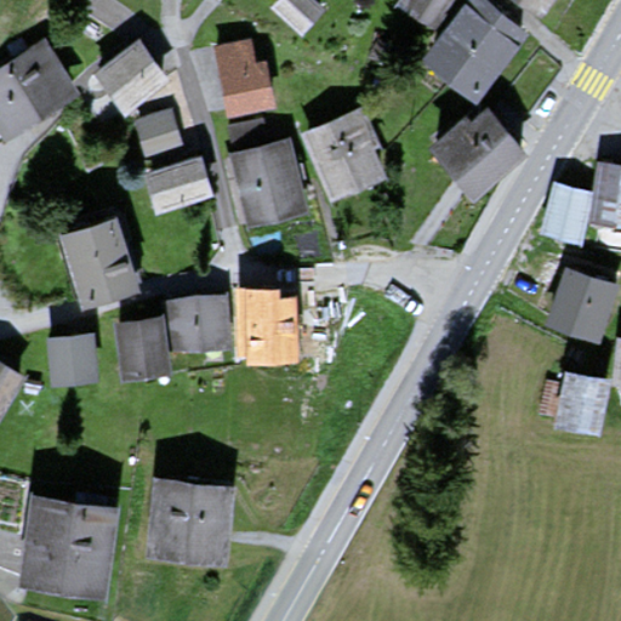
[(308,0),(268,0),(265,4),(290,32),(317,7),(308,0)]
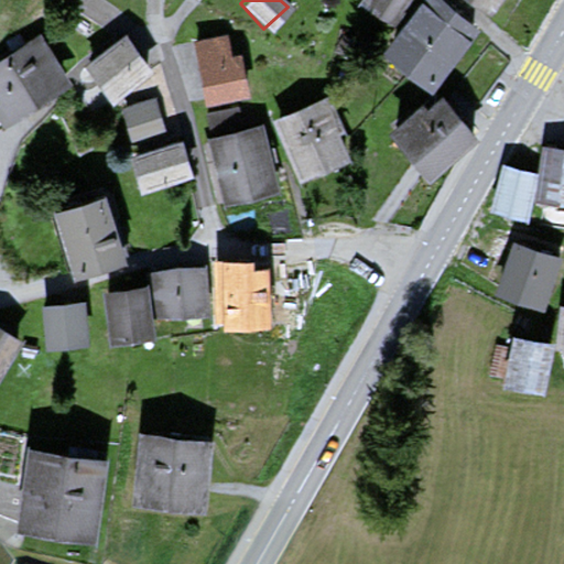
[(408,0),(359,0),(390,23),(408,0)]
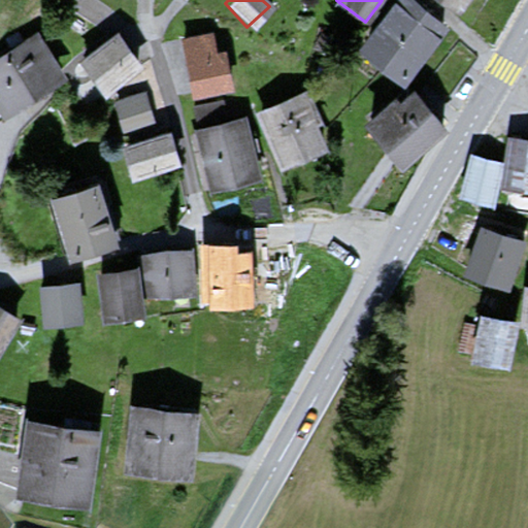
[(449,28),(414,0),(394,0),(356,50),(403,86),(449,28)]
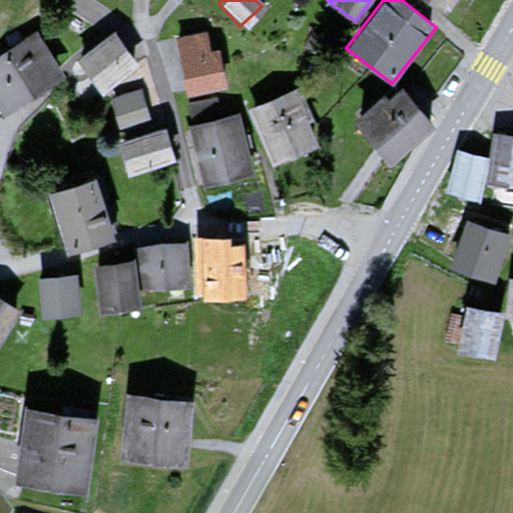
[(454,0),(429,0),(446,12),(454,0)]
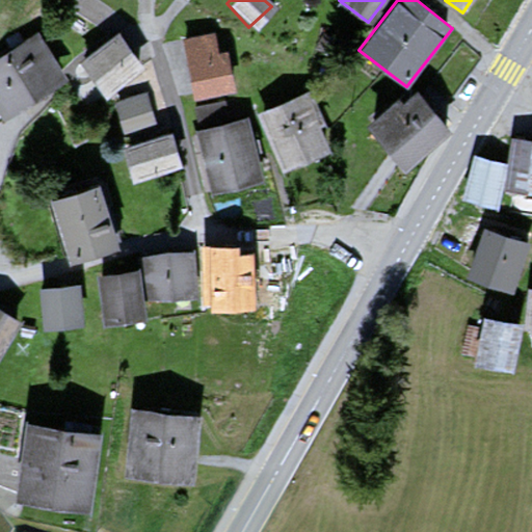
[(43,34),(0,58),(0,113),(2,117),(69,80),(43,34)]
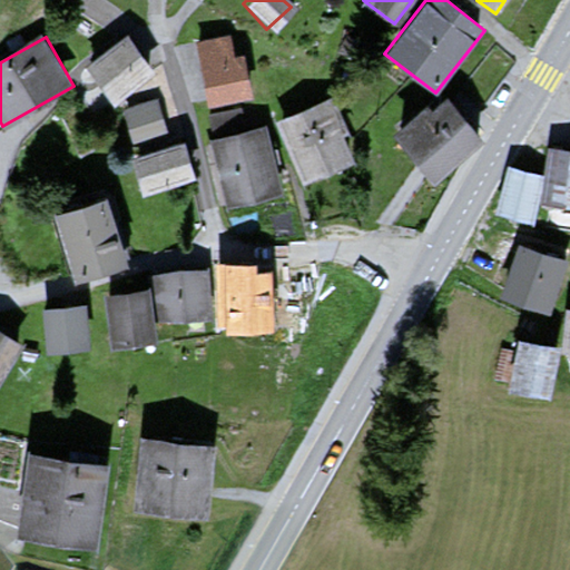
[(130,37),(86,68),(111,105),(156,74),(130,37)]
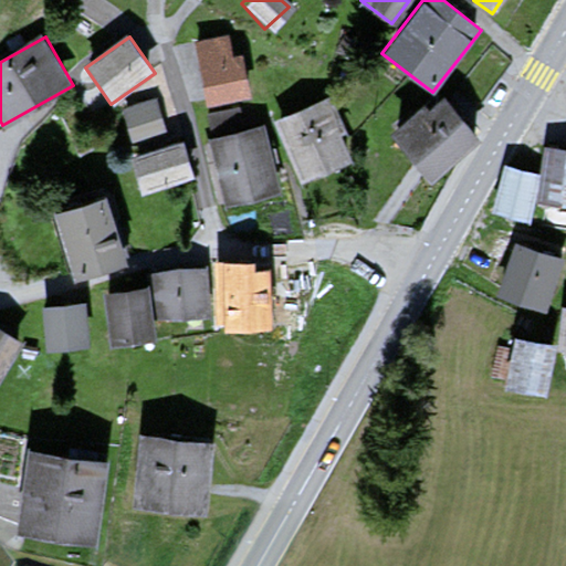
[(230,43),(199,46),(205,104),(250,101),(247,60),(232,61),(230,43)]
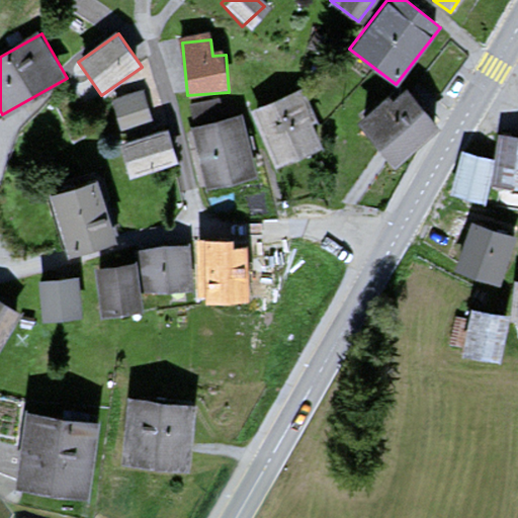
[(434,126),(400,84),(354,120),(389,163),(434,126)]
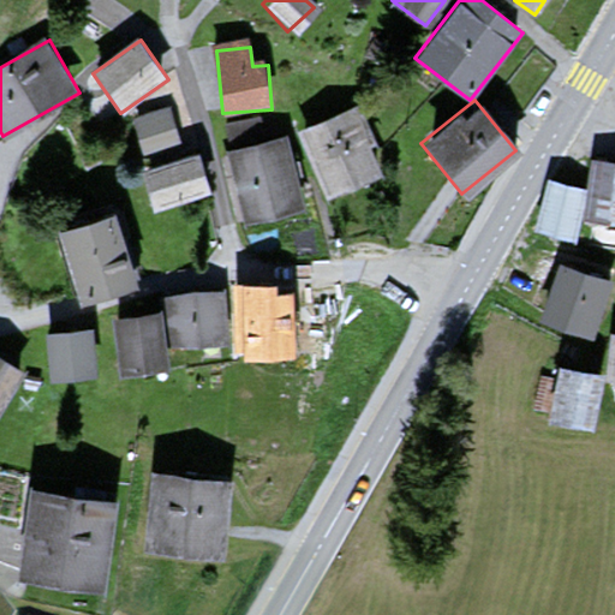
[(363,102),(297,130),(324,197),(378,175),(368,148),(380,143),(363,102)]
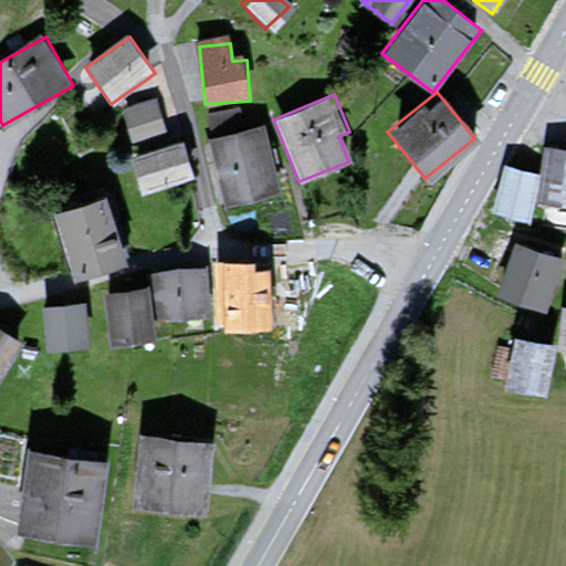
[(160,103),(128,111),(137,149),(170,142),(160,103)]
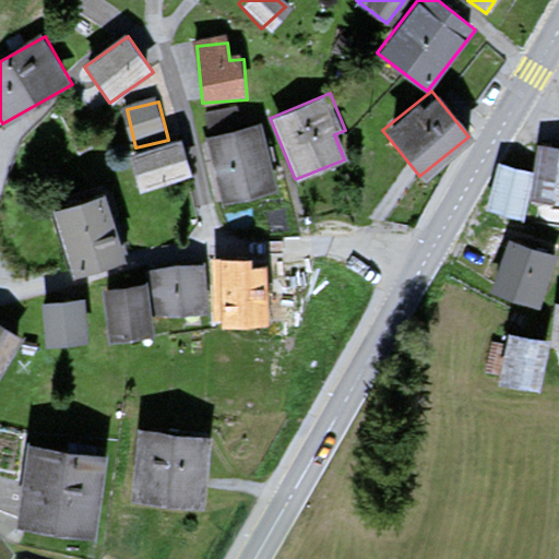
[(261,125),(207,139),(225,204),(278,190),(261,125)]
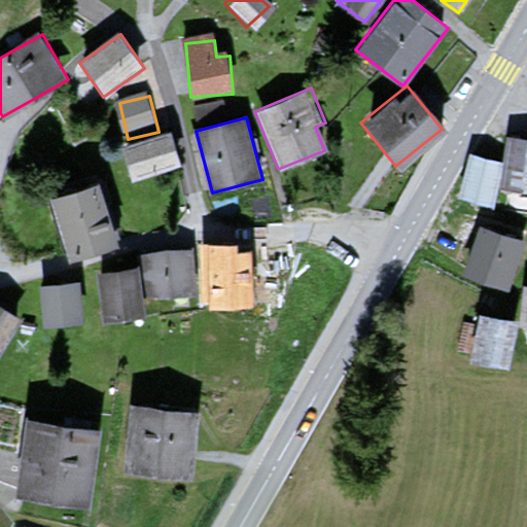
[(171,134),(120,147),(131,181),(180,167),(171,134)]
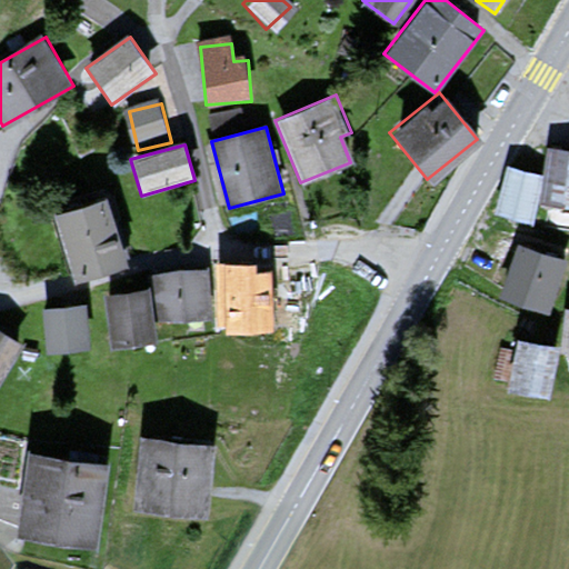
[(568,149),(549,147),(545,175),(539,205),(568,208),(568,149)]
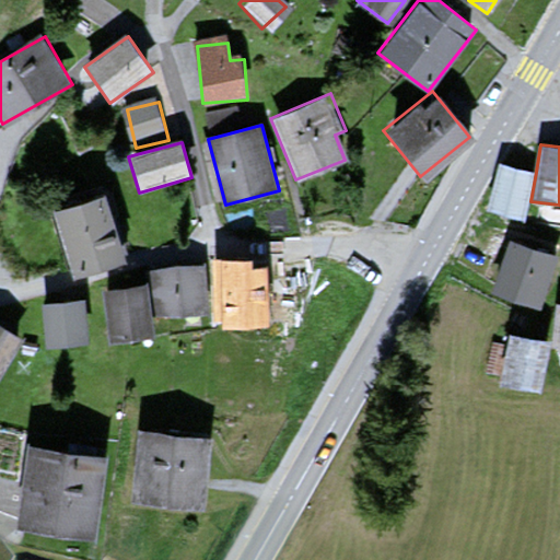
[(536,172),(500,162),(487,209),(523,219),(536,172)]
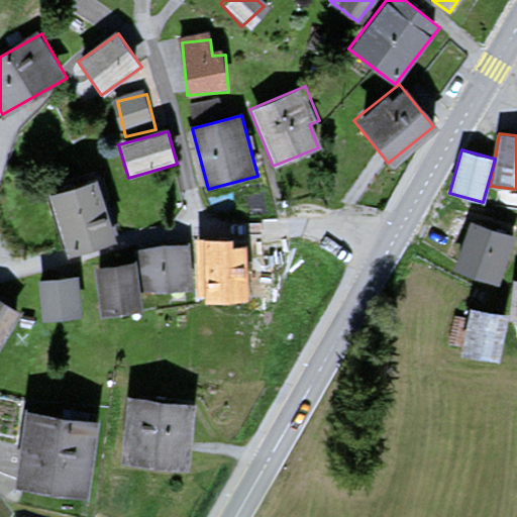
[(99,178),(45,193),(64,253),(117,238),(99,178)]
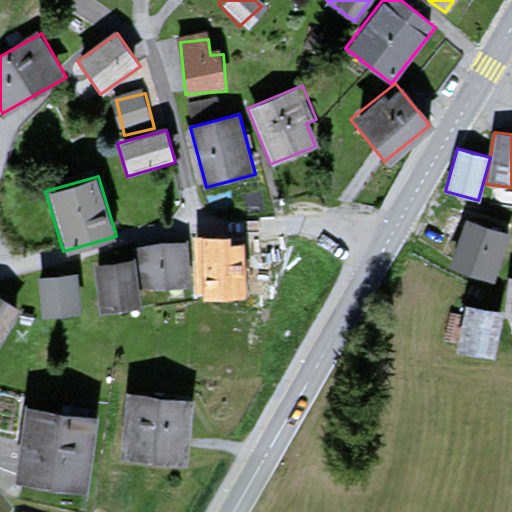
[(510,236),(468,220),(450,264),(493,281),(510,236)]
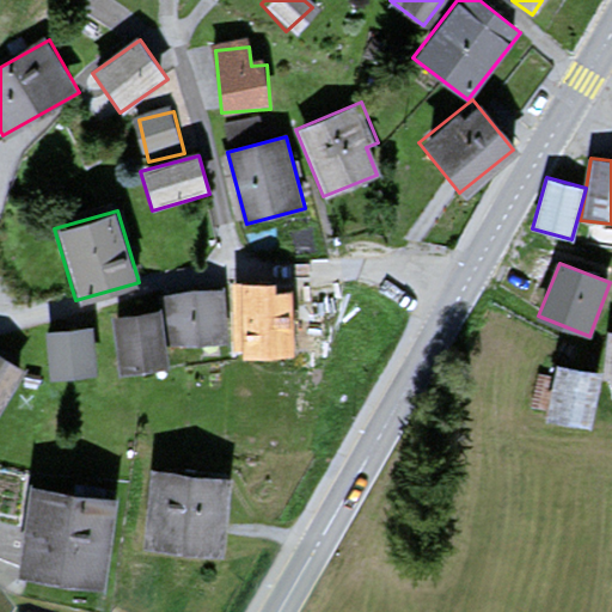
[(291,287),(234,289),(238,357),(293,355),(291,287)]
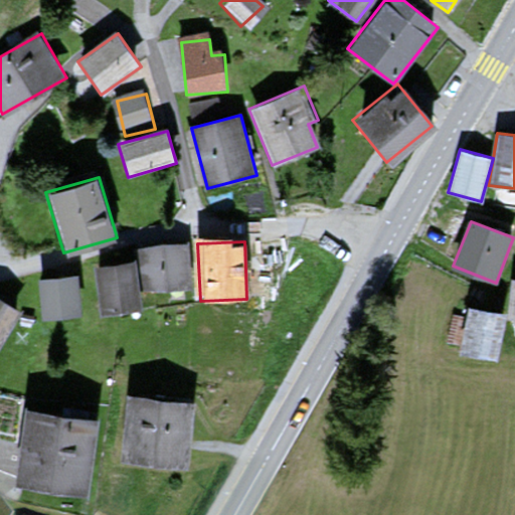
[(140,251),(143,294),(192,291),(189,247),(140,251)]
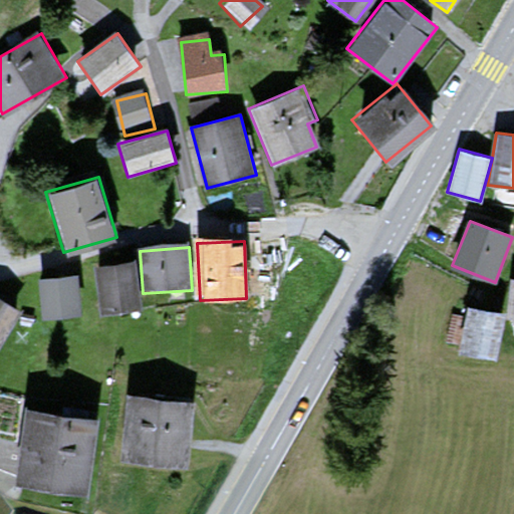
[(133,261),(91,267),(98,315),(140,309),(133,261)]
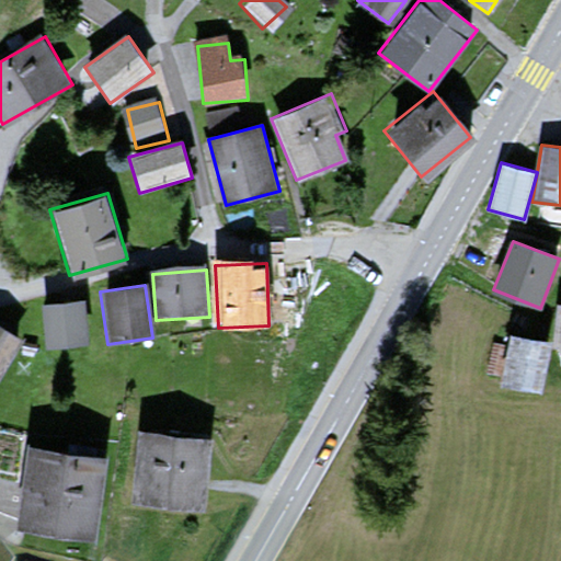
[(86,305),(44,309),(48,347),(89,344),(86,305)]
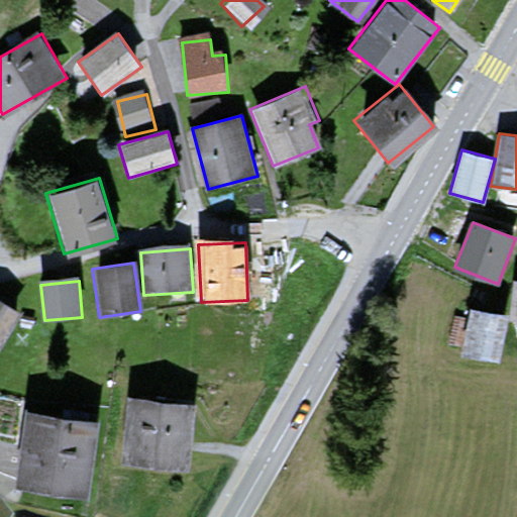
[(0,347),(22,315),(0,299),(0,347)]
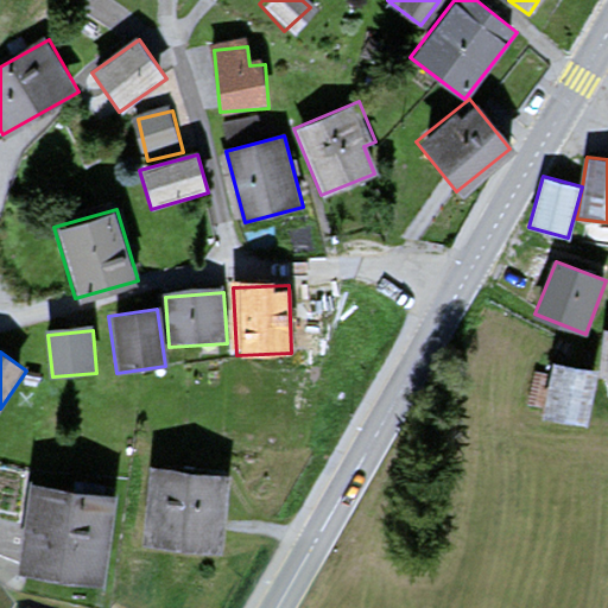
[(594,371),(549,361),(537,416),(582,425),(594,371)]
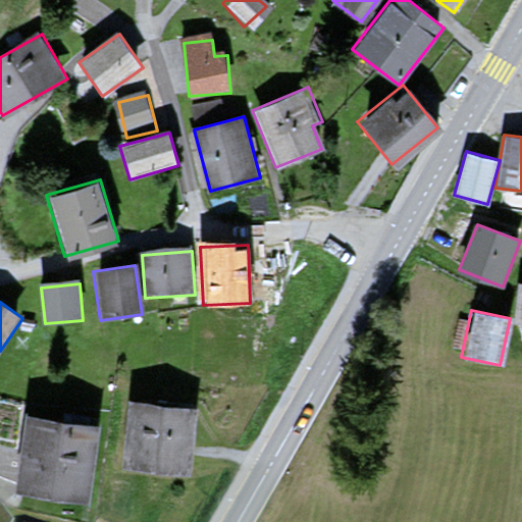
[(199,407),(127,399),(119,465),(191,473),(199,407)]
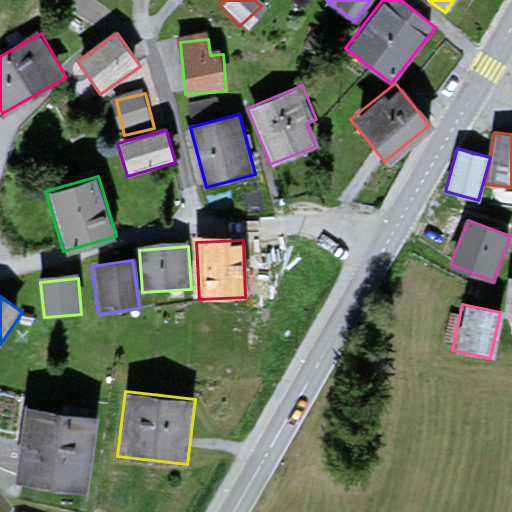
[(96,421),(23,410),(12,483),(85,494),(96,421)]
